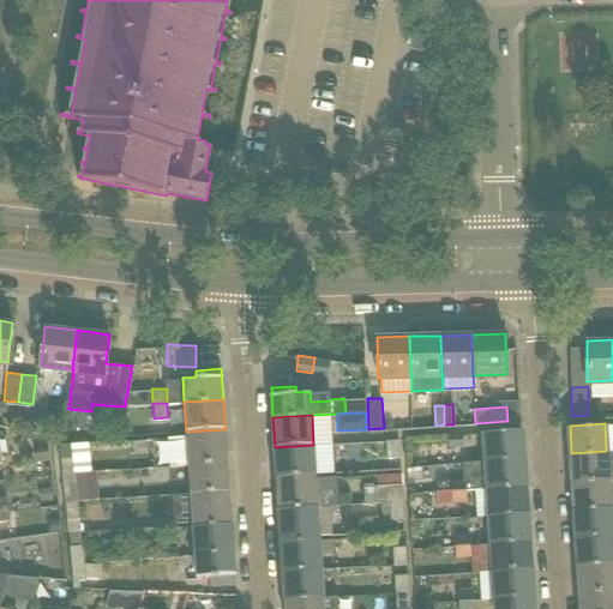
[(227,459),(226,429),(186,432),(174,433),(176,463),(188,462),(227,459)]
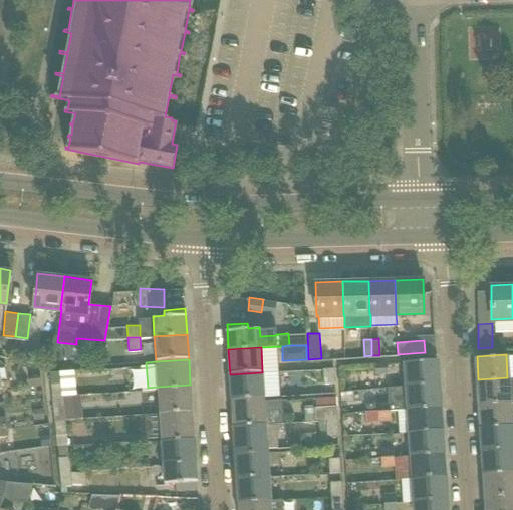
[(438,383),(436,359),(406,361),(407,385),(438,383)]
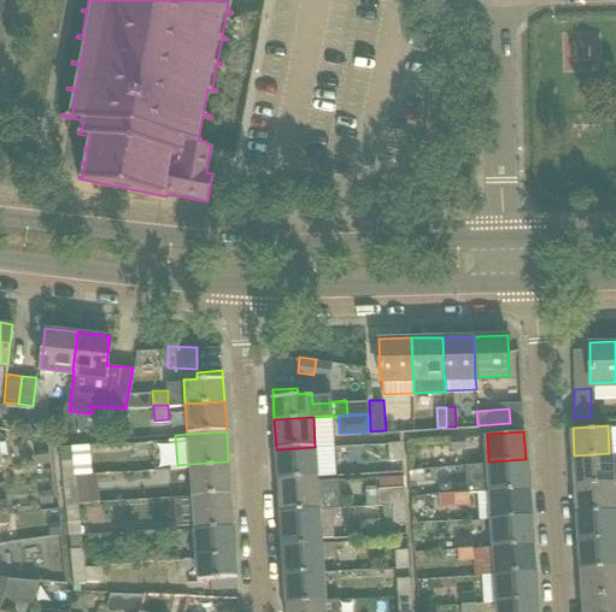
[(467,447),(467,434),(451,435),(451,447),(467,447)]
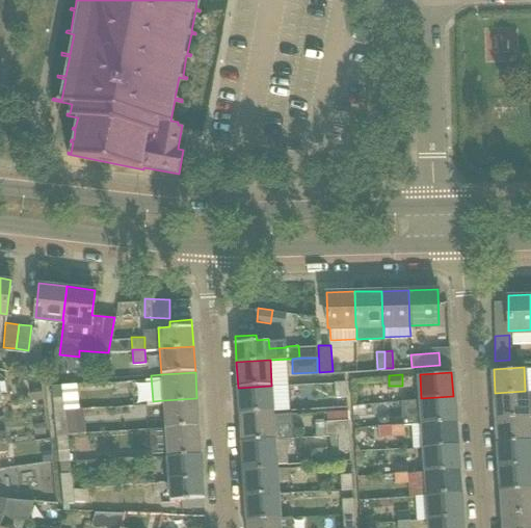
[(336,396),(347,395),(346,379),(335,380),(336,396)]
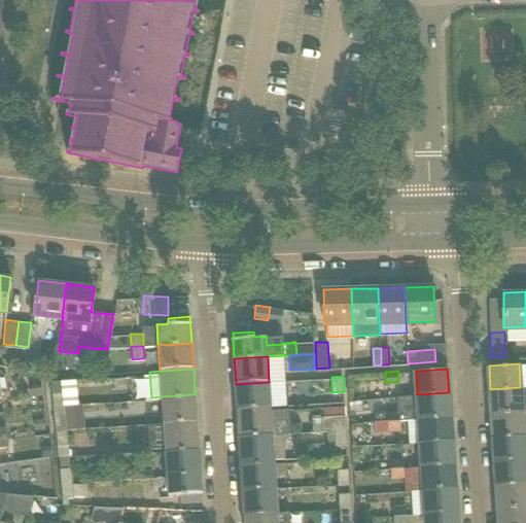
[(41,393),(40,382),(30,383),(31,394),(41,393)]
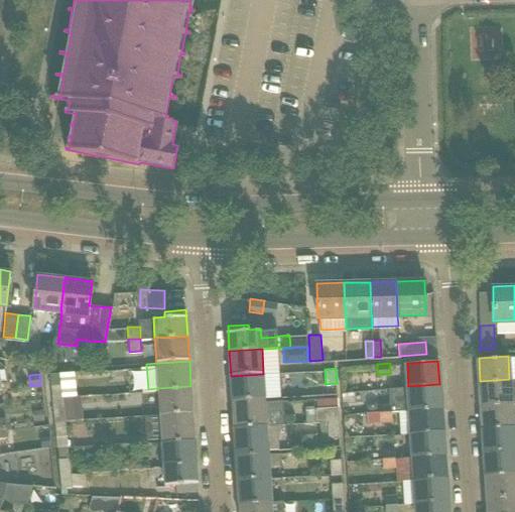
[(265,399),(263,374),(231,376),(233,401),(265,399)]
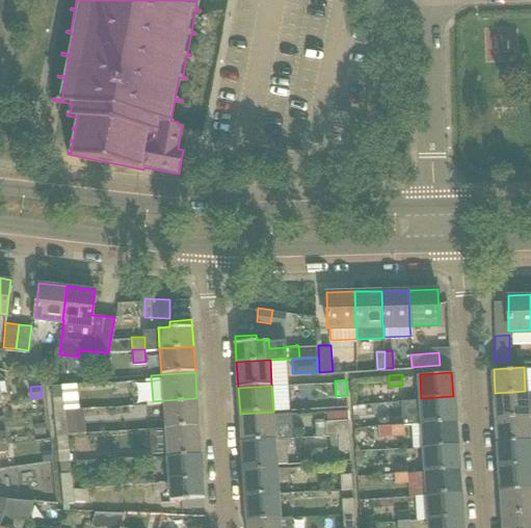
[(525,391),(495,393),(497,417),(527,415),(527,416),(530,415),(530,390),(525,391)]
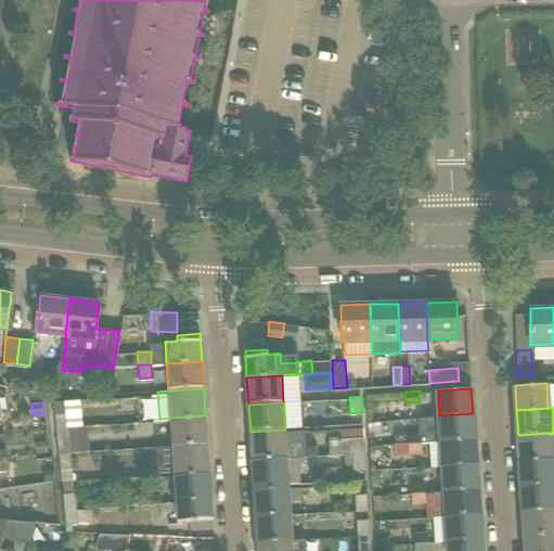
[(56,427),(68,426),(67,410),(55,411),(56,427)]
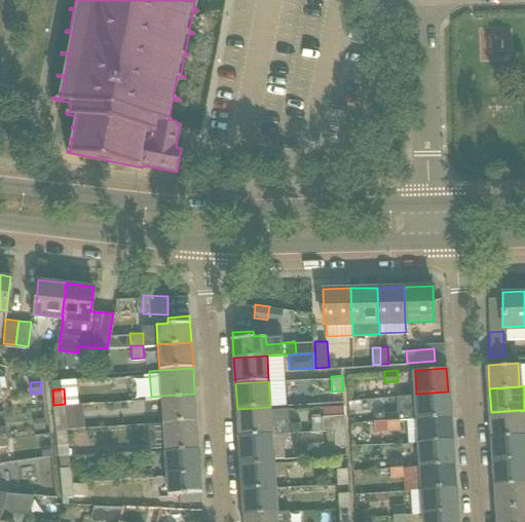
[(449,415),(448,392),(416,394),(403,395),(404,418),(418,417),(449,415)]
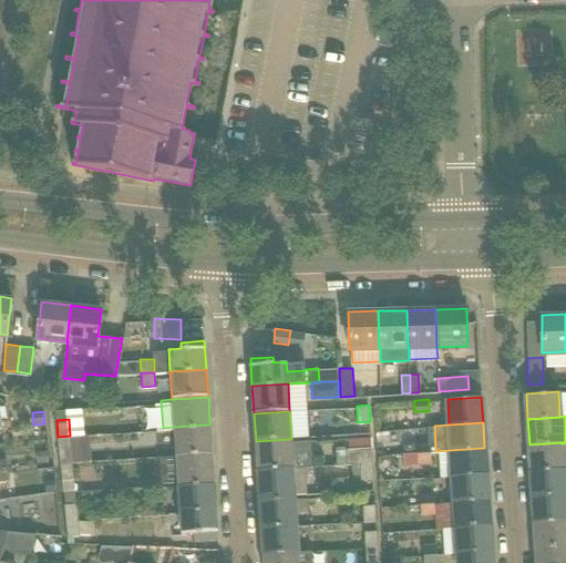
[(209,425),(174,427),(175,456),(212,453),(209,425)]
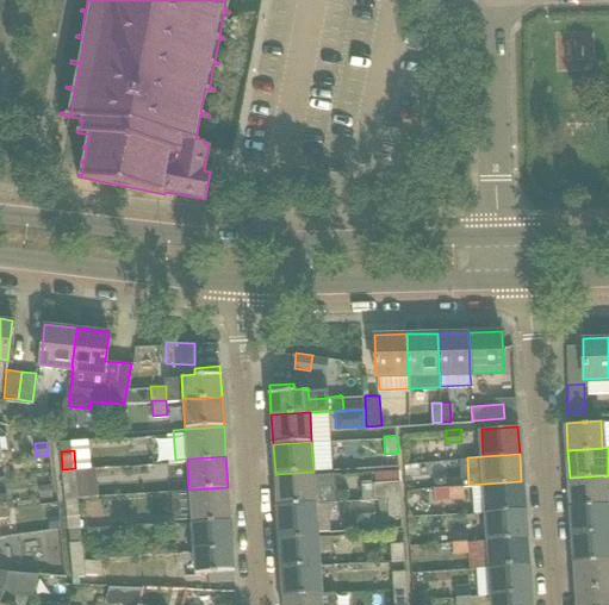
[(64,497),(78,497),(78,496),(75,468),(62,469),(63,480),(64,497)]
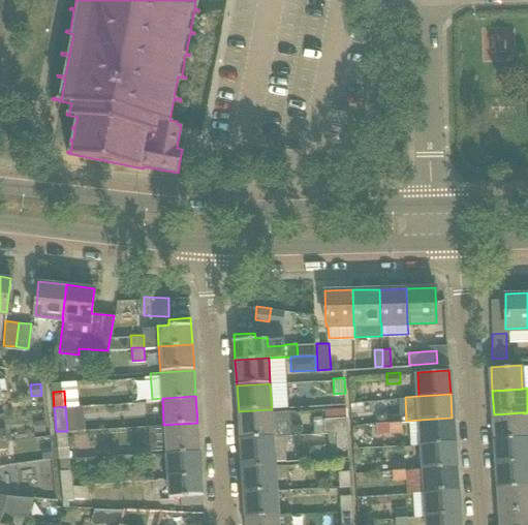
[(282,435),(291,434),(290,408),(276,409),(279,463),(283,463),(282,435)]
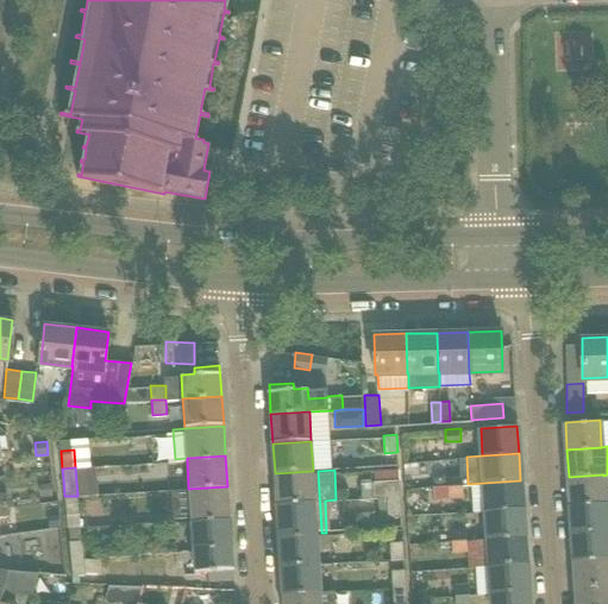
[(314,501),(313,471),(275,473),(276,503),(314,501)]
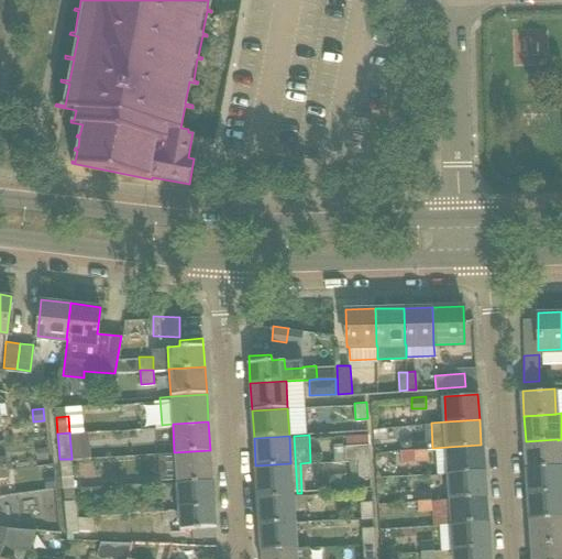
[(428,438),(415,439),(415,449),(428,448),(428,438)]
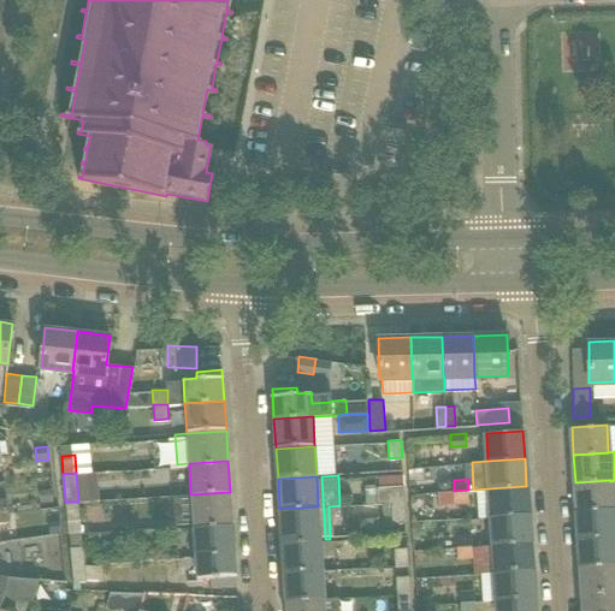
[(577,510),(611,508),(610,481),(610,480),(575,482),(577,510)]
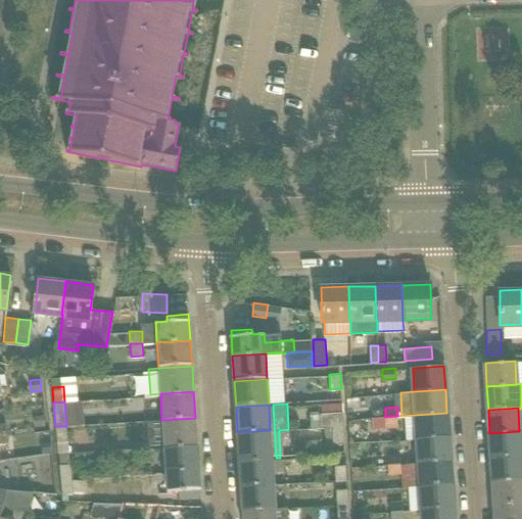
[(321,427),(332,426),(343,425),(342,411),(320,412),(321,427)]
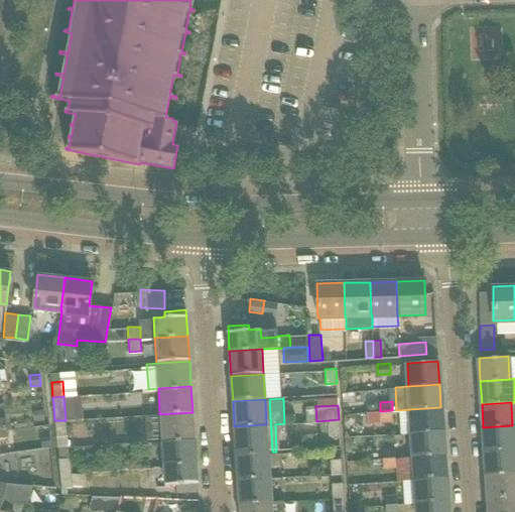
[(440,407),(410,409),(411,432),(442,430),(440,407)]
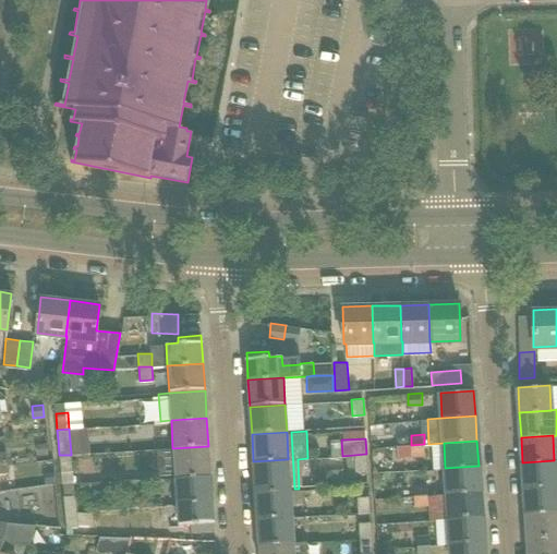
[(47,453),(46,442),(35,443),(36,454),(47,453)]
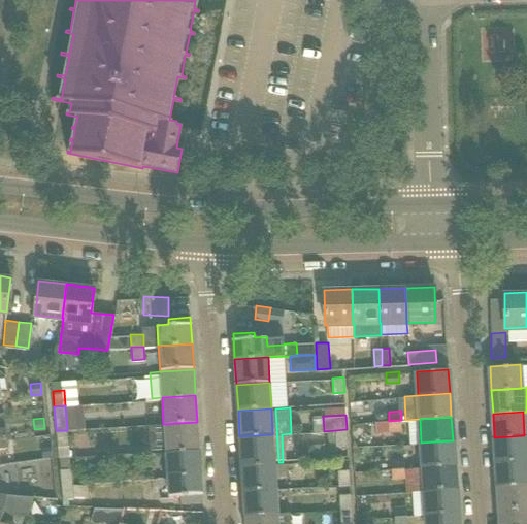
[(389,421),(390,428),(390,430),(402,429),(401,420),(389,421)]
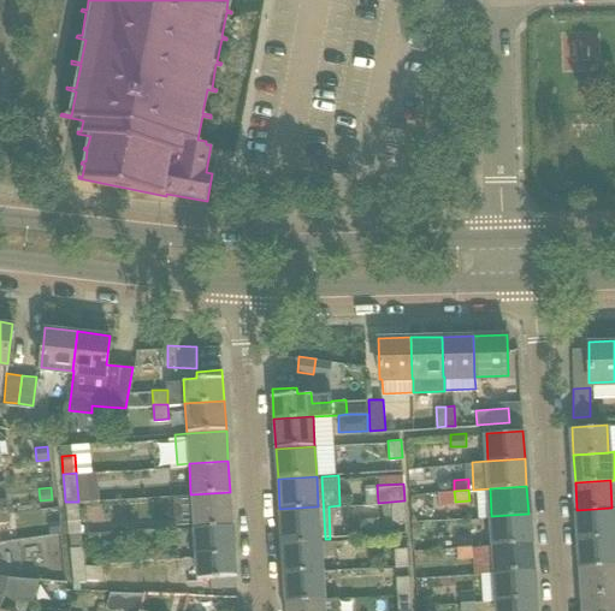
[(453,491),(437,492),(438,503),(454,502),(453,491)]
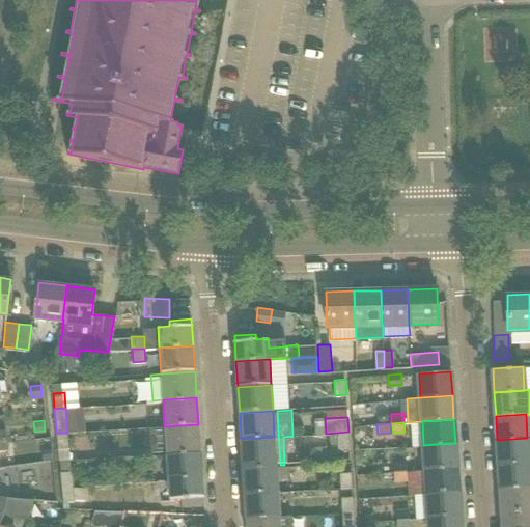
[(200,450),(198,424),(164,426),(166,452),(200,450)]
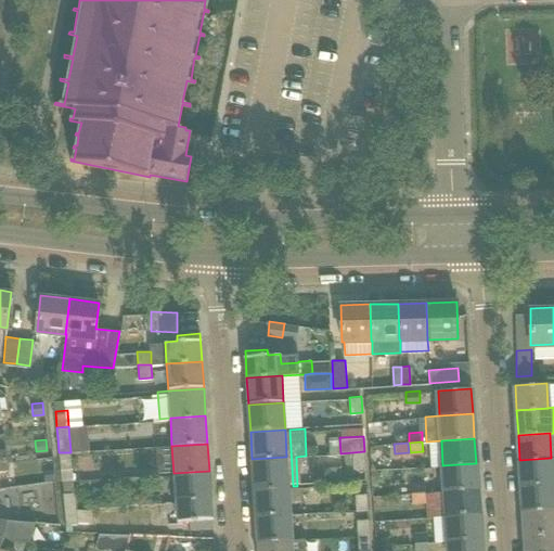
[(364,451),(352,452),(353,469),(365,468),(364,451)]
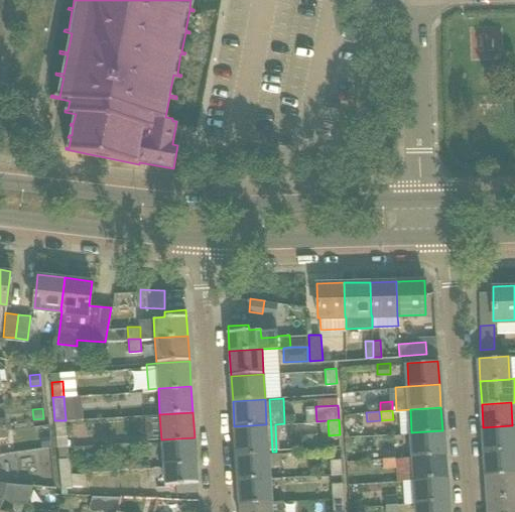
[(68,434),(66,420),(54,420),(56,435),(68,434)]
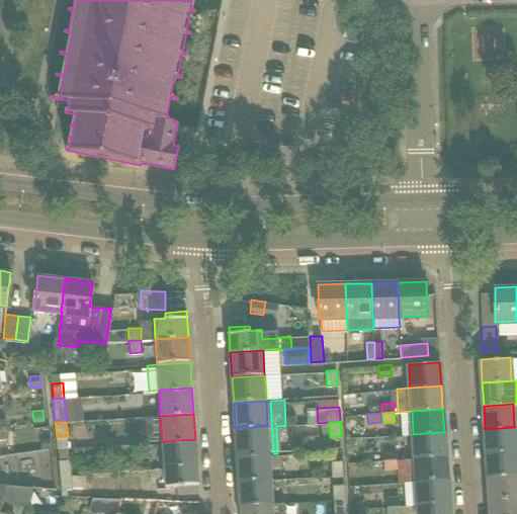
[(0,438),(8,437),(7,426),(0,427),(0,438)]
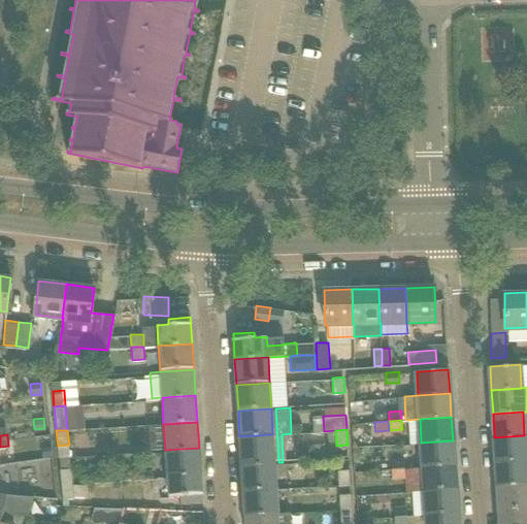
[(274,460),(272,434),(239,436),(241,462),(274,460)]
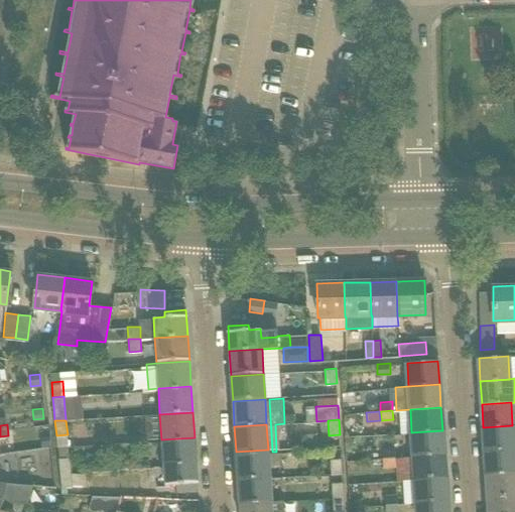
[(514,425),(513,426),(512,425),(483,427),(485,451),(514,449),(514,450),(514,449),(514,425)]
